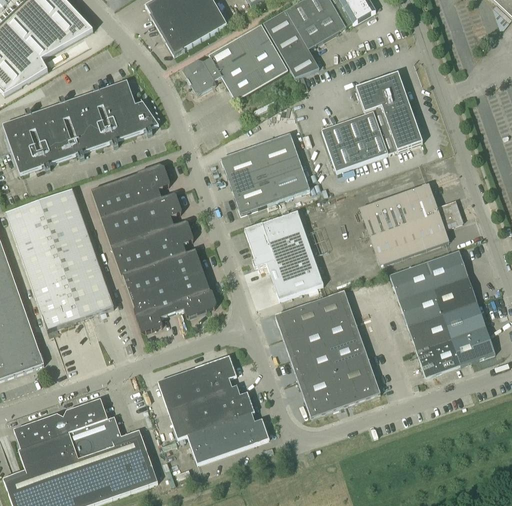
[(0,0),(0,88),(4,94),(48,69),(42,58),(93,29),(66,0),(0,0)]
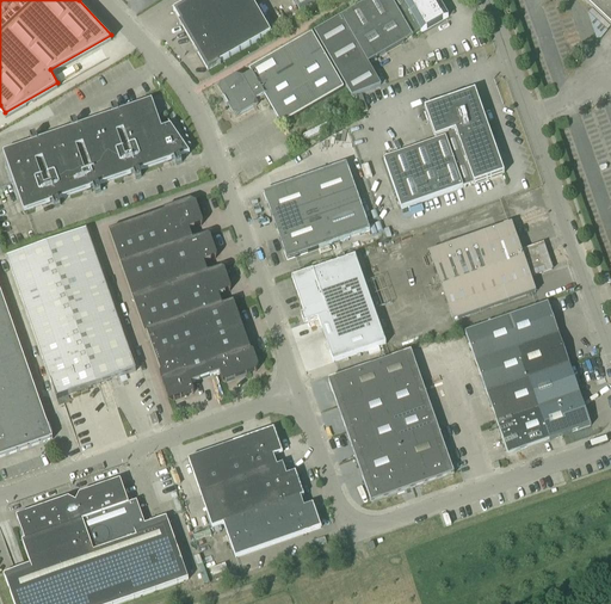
[(271,28),(254,0),(181,0),(173,5),(208,65),(271,28)]
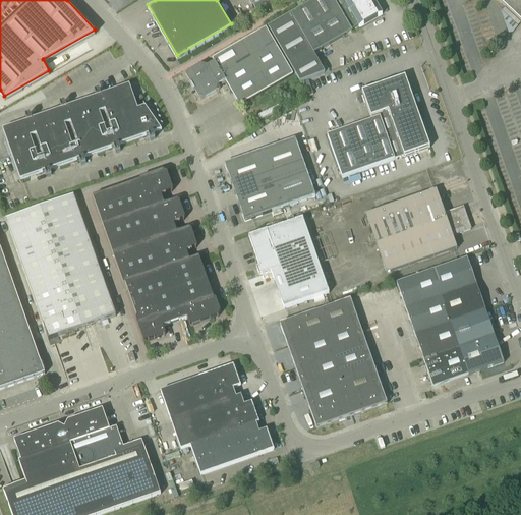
[(306,0),(268,22),(300,78),(325,68),(313,49),(352,26),(352,25),(359,21),(359,22),(383,9),(378,0),(306,0)]
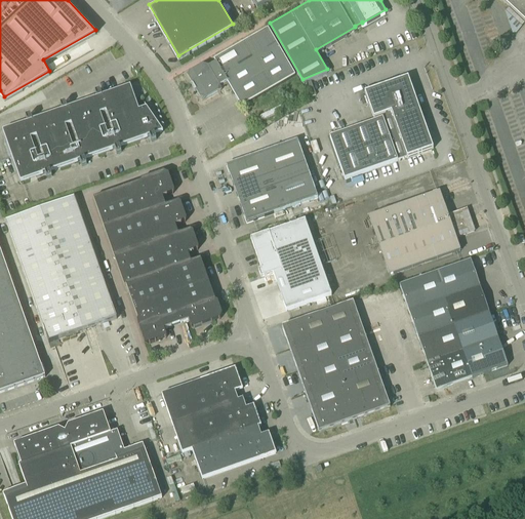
[(507,0),(524,16),(524,0),(507,0)]
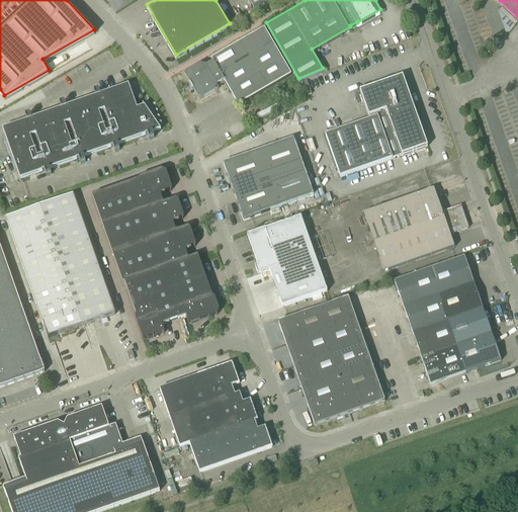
[(238,100),(240,99),(291,70),(264,23),(211,54),(212,56),(204,61),(203,59),(185,69),(199,94),(218,84),(217,82),(225,78),(238,100)]
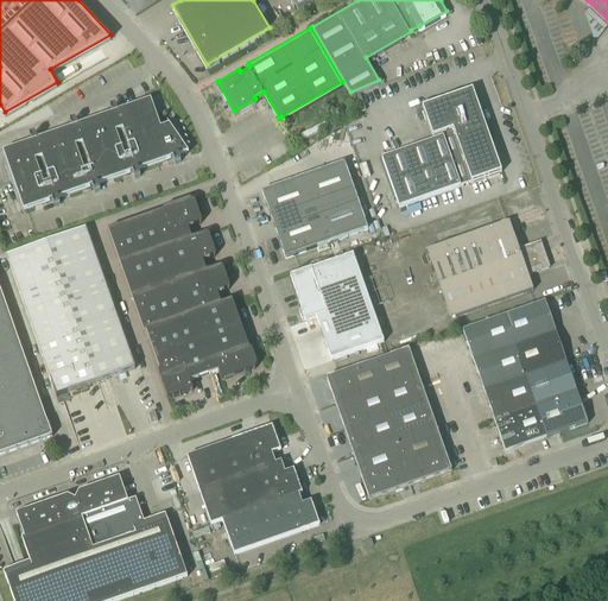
[(381,152),(393,185),(399,202),(472,176),(472,177),(501,166),(473,83),(422,101),(432,132),(434,131),(435,134),(381,152)]
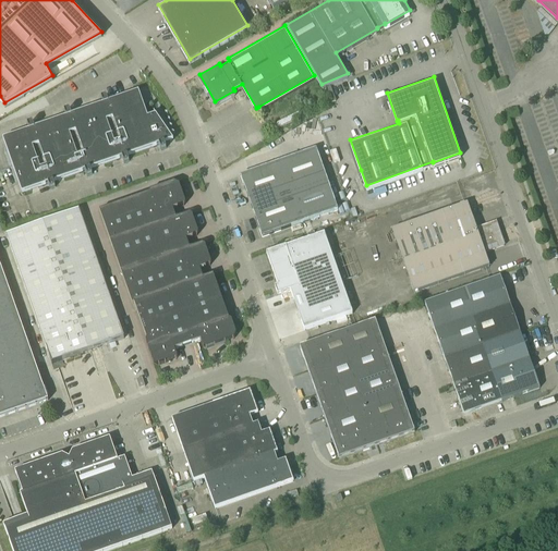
[(156,109),(155,109),(147,112),(138,86),(109,97),(108,95),(107,92),(101,94),(102,98),(72,110),(71,108),(70,105),(64,107),(67,111),(35,123),(34,121),(33,118),(27,120),(29,124),(3,134),(22,188),(48,179),(50,184),(55,182),(55,179),(55,176),(85,166),(87,171),(92,169),(92,167),(92,166),(91,163),(122,152),(124,158),(129,156),(128,154),(129,152),(128,150),(159,139),(161,145),(166,143),(165,141),(166,139),(165,137),(173,135),(156,109)]
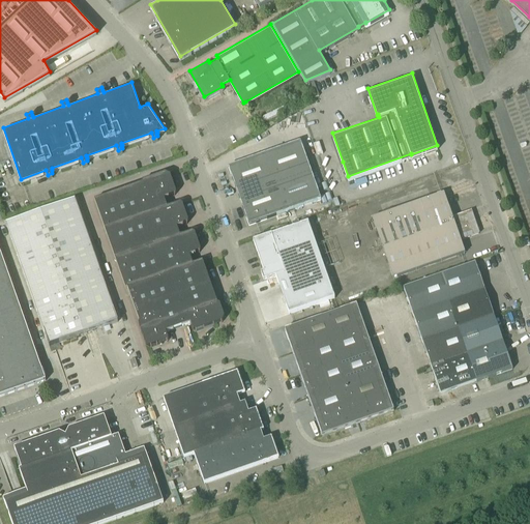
[(300,137),(228,162),(248,221),(288,206),(294,204),(321,195),(300,137)]
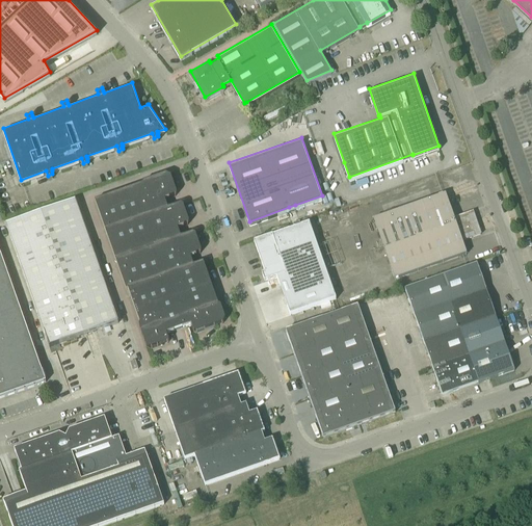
[(196,327),(214,321),(222,318),(225,313),(220,300),(218,299),(204,257),(193,261),(190,252),(201,248),(202,245),(195,229),(193,228),(181,232),(178,224),(188,219),(189,217),(183,201),(181,199),(168,204),(165,194),(176,191),(177,188),(171,172),(166,168),(143,177),(142,180),(95,196),(126,285),(128,285),(140,318),(138,320),(145,341),(151,344),(167,338),(169,336),(166,329),(191,320),(193,326),(196,327)]
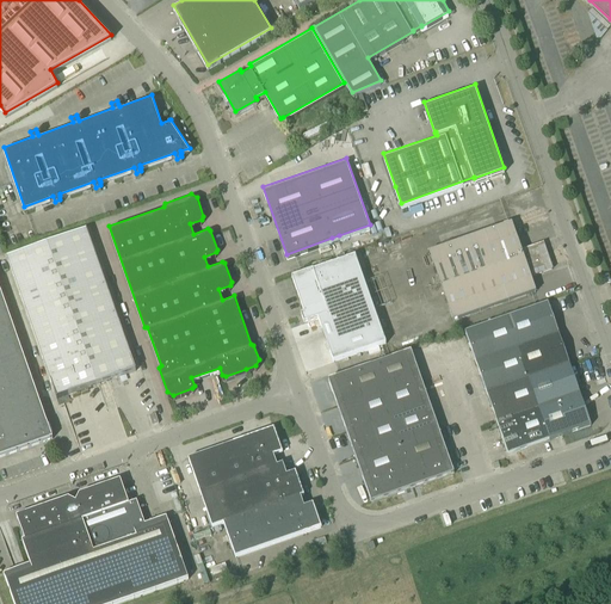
[(513,217),(431,242),(451,313),(537,287),(532,269),(554,263),(545,235),(522,242),(513,217)]
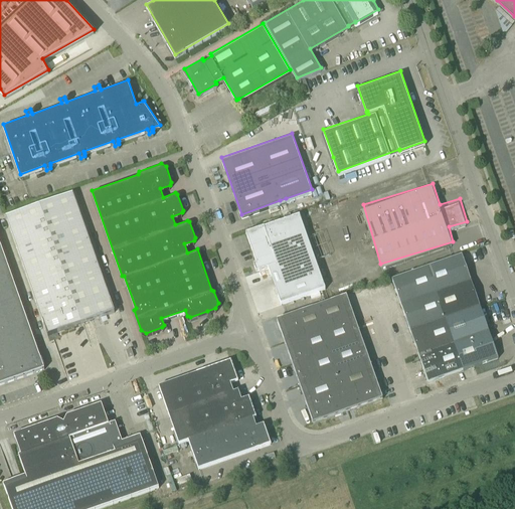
[(47,331),(52,329),(115,308),(72,189),(6,212),(47,331)]
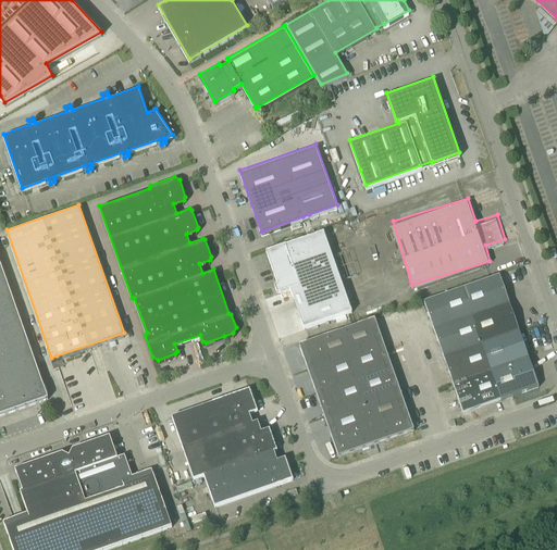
[(307,228),(308,234),(286,241),(285,240),(265,247),(277,279),(274,280),(277,289),(289,285),(304,324),(351,308),(323,228),(314,230),(313,226),(307,228)]
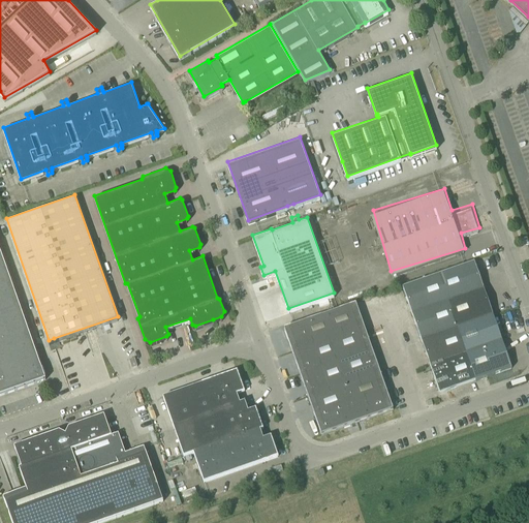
[(0,391),(45,375),(0,245),(0,391)]
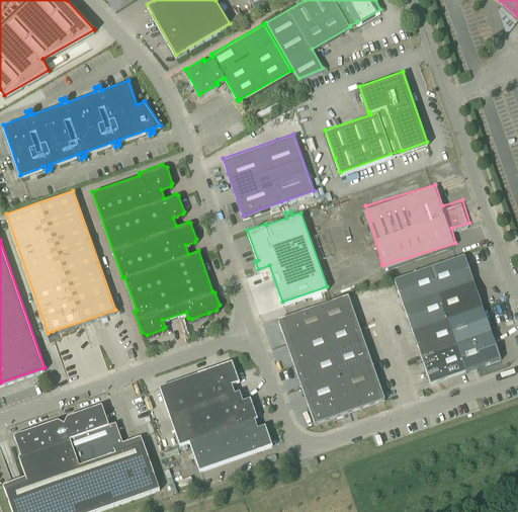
[(438,290),(473,278),(464,252),(394,276),(403,303),(438,290)]
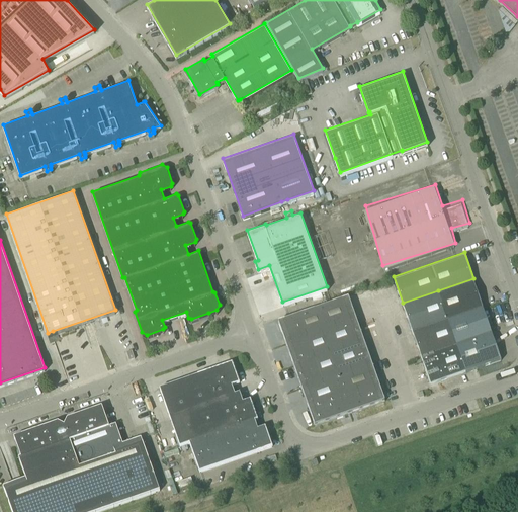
[(473,278),(438,290),(447,316),(483,304),(473,278)]
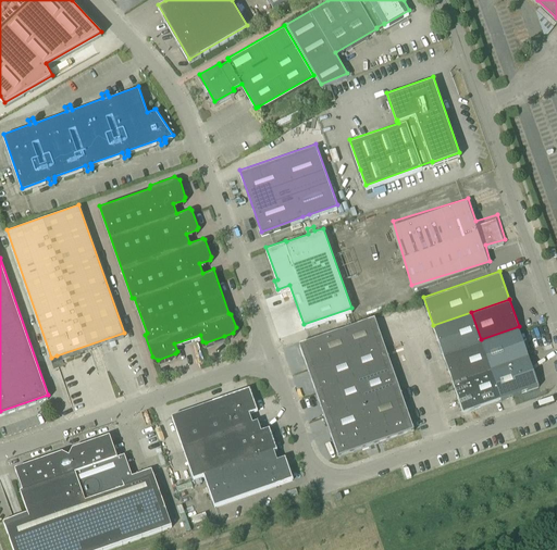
[(471,312),(433,325),(443,353),(481,339),(471,312)]
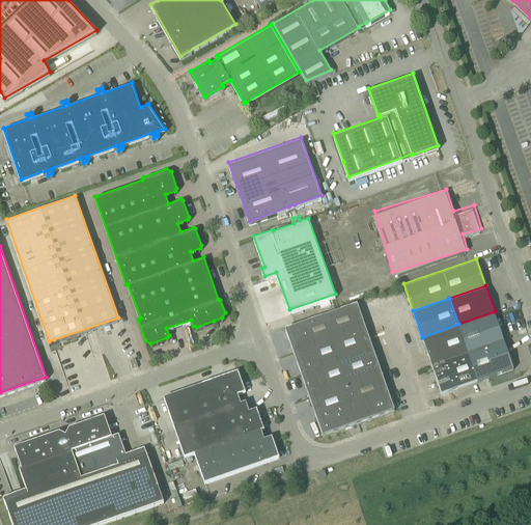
[(339,306),(285,325),(323,432),(394,407),(357,300),(339,306)]
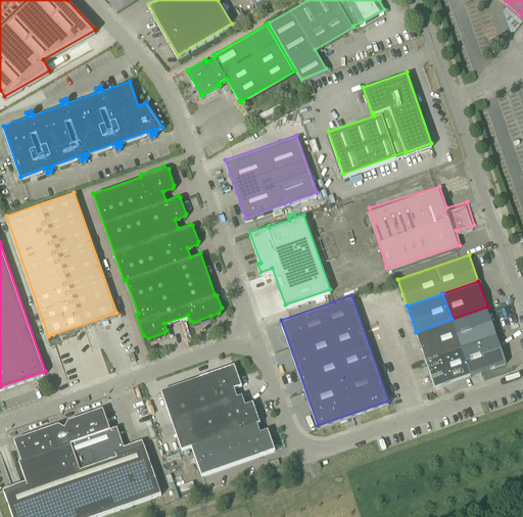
[(496,333),(487,307),(452,319),(461,345),(496,333)]
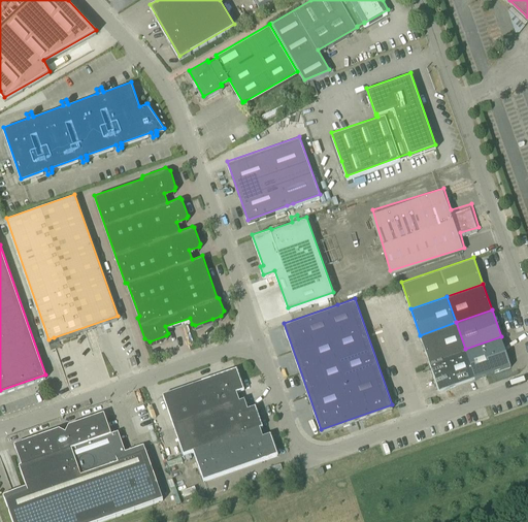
[(456,322),(420,335),(430,361),(465,349),(456,322)]
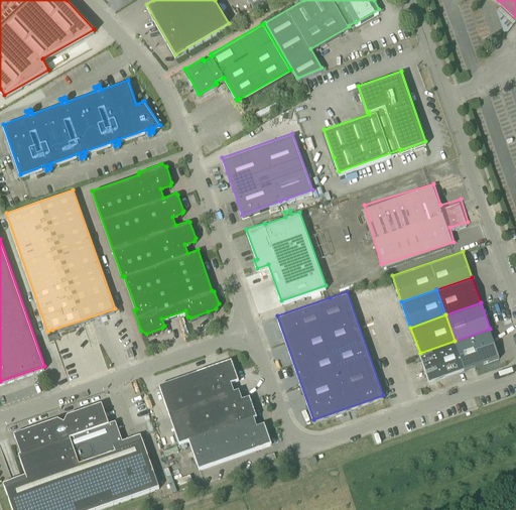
[(499,354),(490,329),(455,341),(464,367),(499,354)]
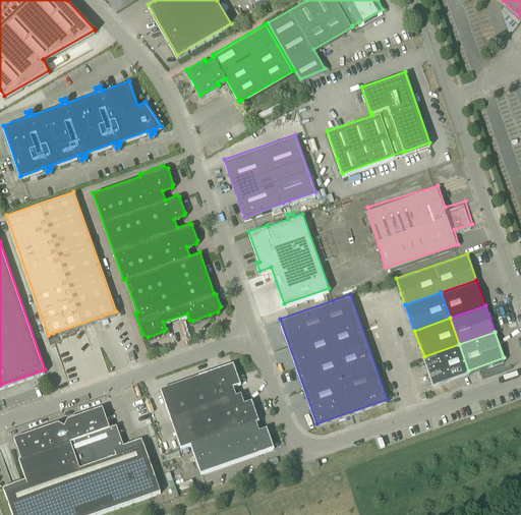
[(468,370),(459,344),(424,356),(433,383),(468,370)]
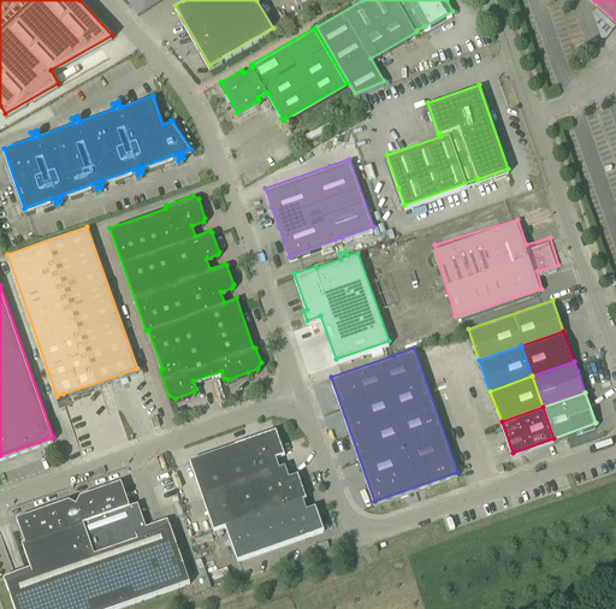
[(282,463),(278,453),(284,450),(276,427),(190,457),(202,492),(282,463)]
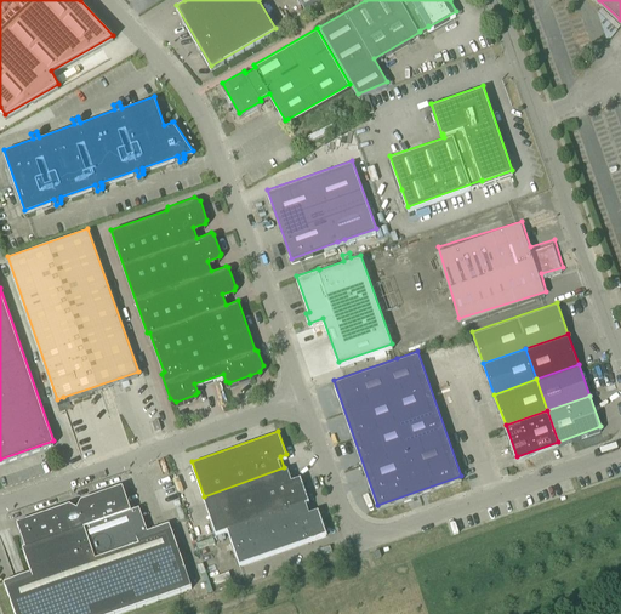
[(284,467),(204,496),(216,530),(227,527),(306,499),(308,499),(300,475),(292,477),(289,466),(284,467)]
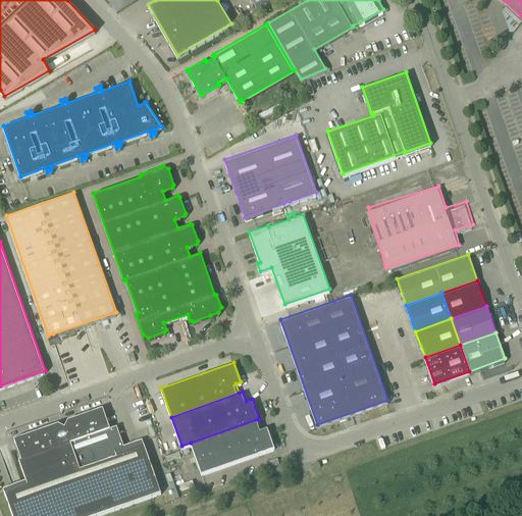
[(59,421),(59,420),(14,436),(21,457),(19,457),(27,477),(3,485),(13,515),(87,515),(155,492),(161,489),(142,436),(123,443),(117,423),(110,425),(103,405),(67,417),(64,423),(59,421)]
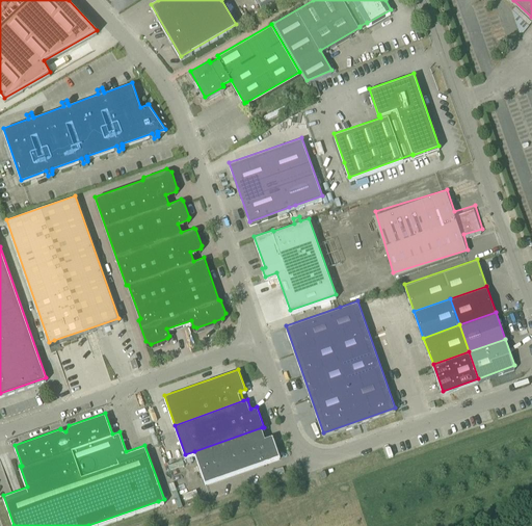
[(265,437),(262,427),(194,451),(205,480),(280,454),(272,434),(265,437)]
